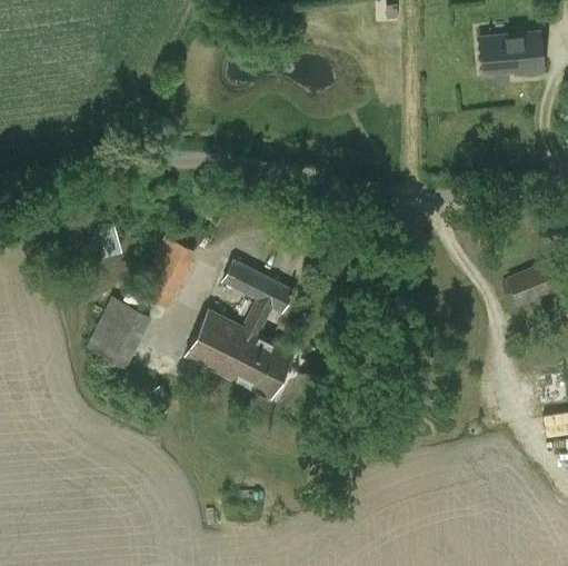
[(538,35),(477,40),(480,75),(518,71),(519,76),(541,73),(538,35)]
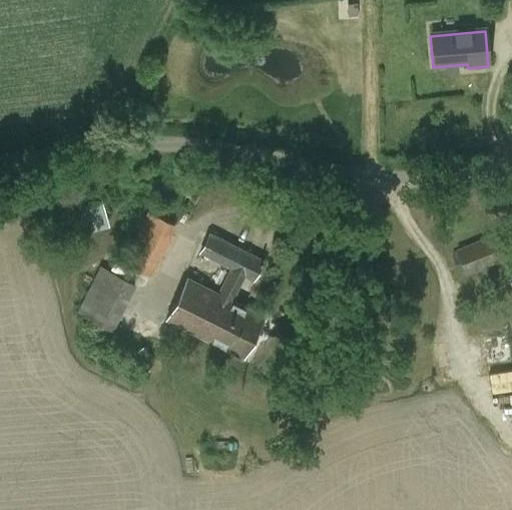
[(106,200),(73,207),(78,234),(111,227),(106,200)]
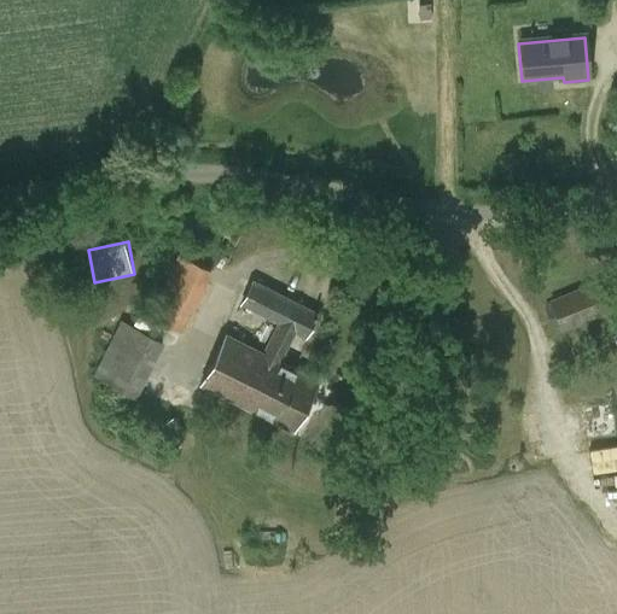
[(180,335),(211,275),(176,257),(146,317),(180,335)]
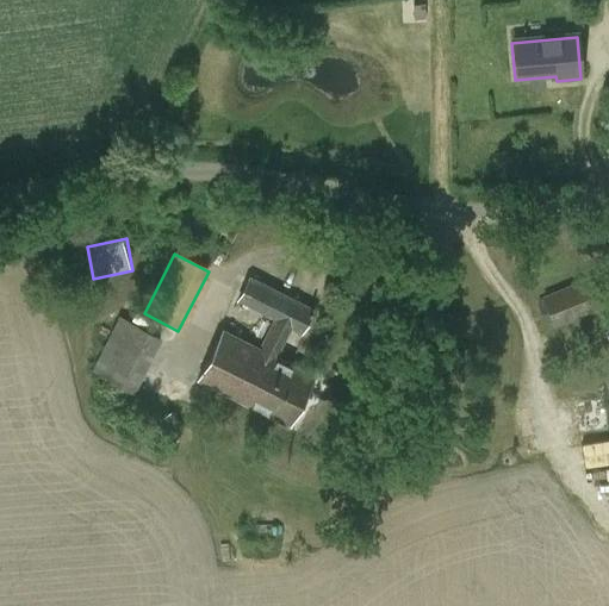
[(300,337),(314,312),(248,280),(236,305),(272,323),(259,349),(277,360),(291,332),(300,337)]
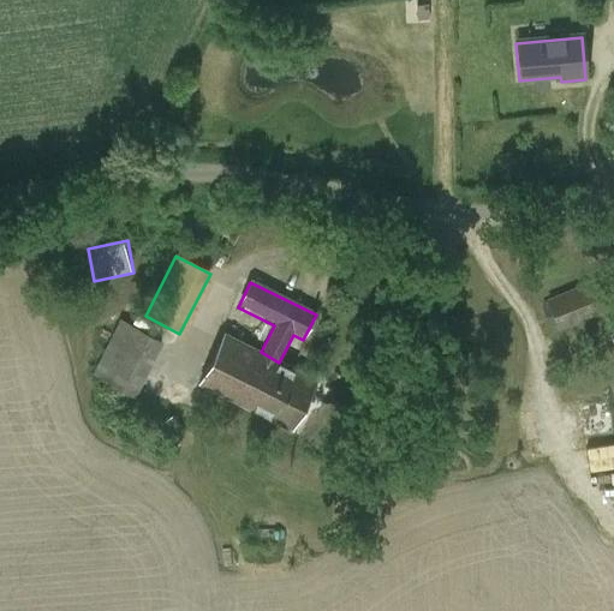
[(559,335),(607,315),(594,282),(544,303),(559,335)]
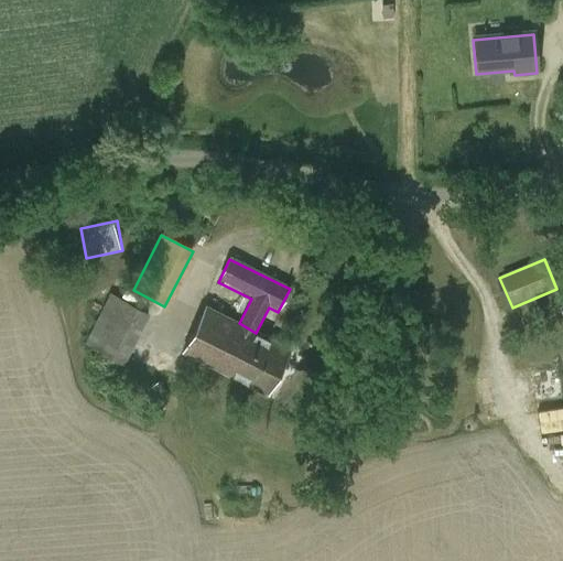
[(122,368),(149,316),(109,297),(84,347),(122,368)]
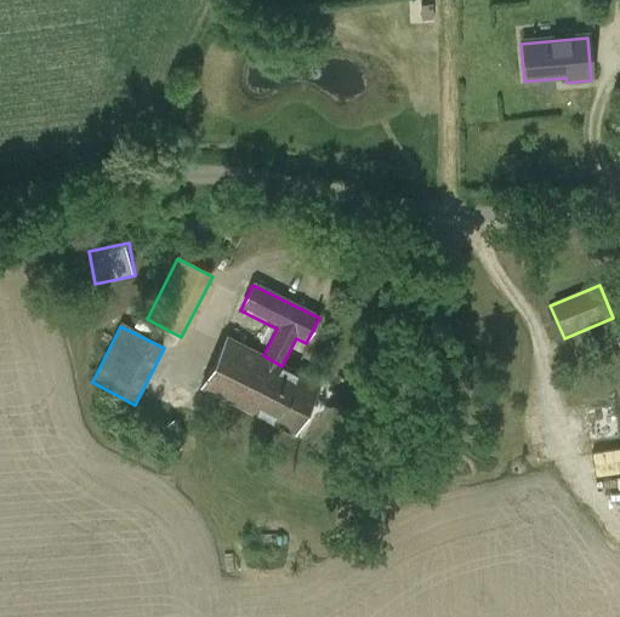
[(293,436),(318,386),(226,340),(202,389),(293,436)]
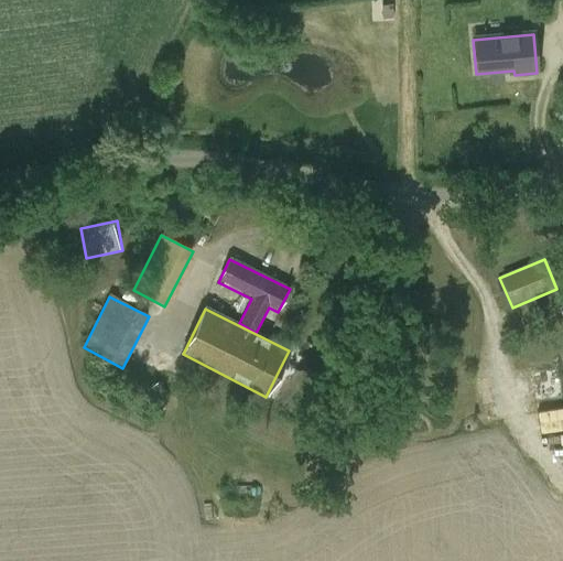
[(562,371),(562,363),(537,365),(539,410),(562,408),(562,371)]
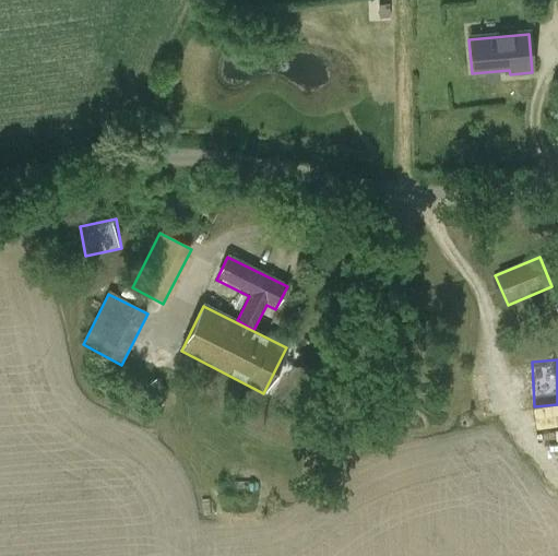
All buildings are outlined.
